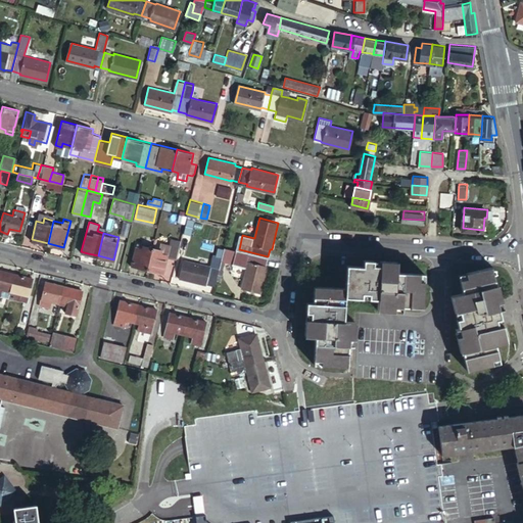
[(177,254),(181,237),(173,235),(172,242),(162,240),(160,247),(153,245),(147,268),(163,272),(169,252),(177,254)]
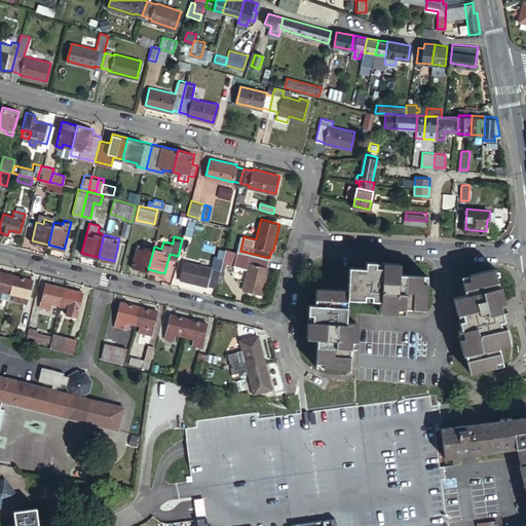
[(148,269),(154,247),(146,245),(145,249),(138,247),(137,247),(132,265),(148,269)]
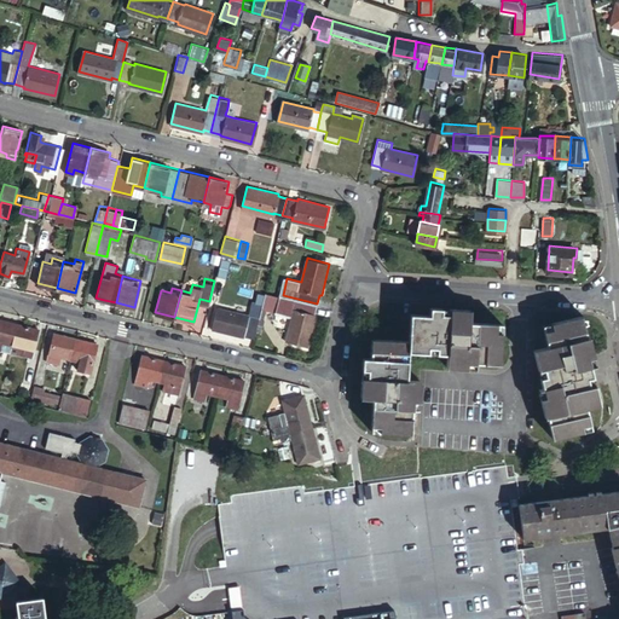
[(283,295),(264,290),(258,316),(271,319),(272,316),(272,310),(285,313),(284,318),(290,319),(285,337),(308,343),(316,313),(314,313),(317,304),(283,295)]
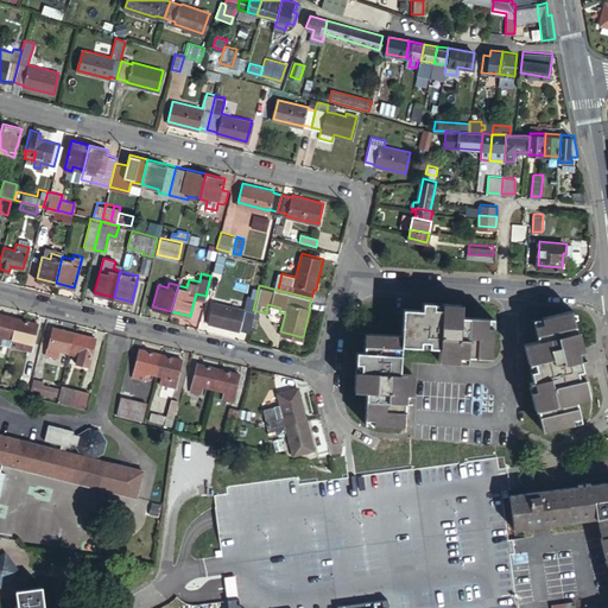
[(252,314),(253,310),(245,308),(245,305),(214,298),(211,305),(208,321),(239,328),(240,327),(248,329),(252,314)]
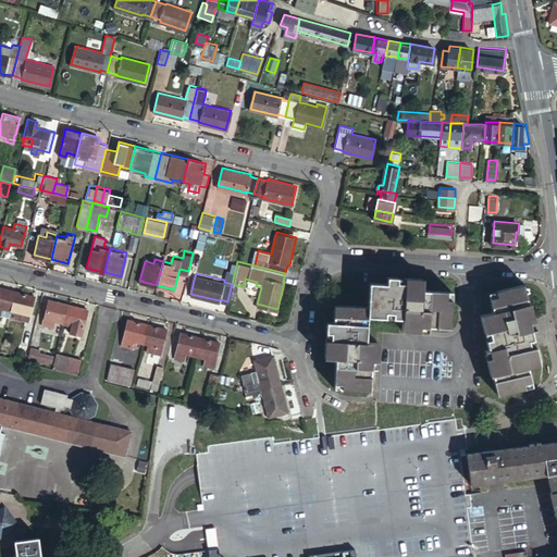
[(404,316),(403,322),(429,324),(450,325),(454,291),(423,287),(424,276),(388,273),(388,281),(371,279),(370,304),(369,313),(404,316)]
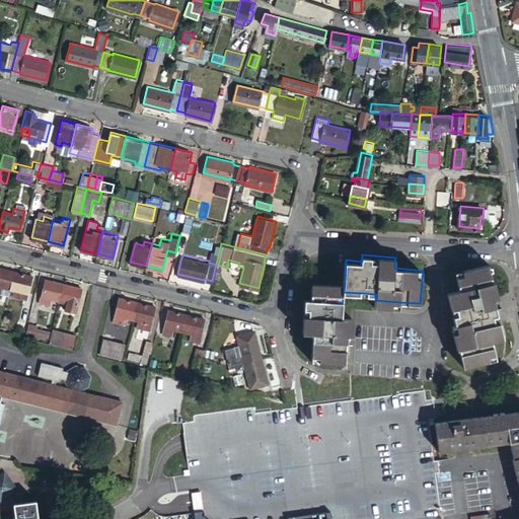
[(177,274),(180,261),(173,258),(170,272),(177,274)]
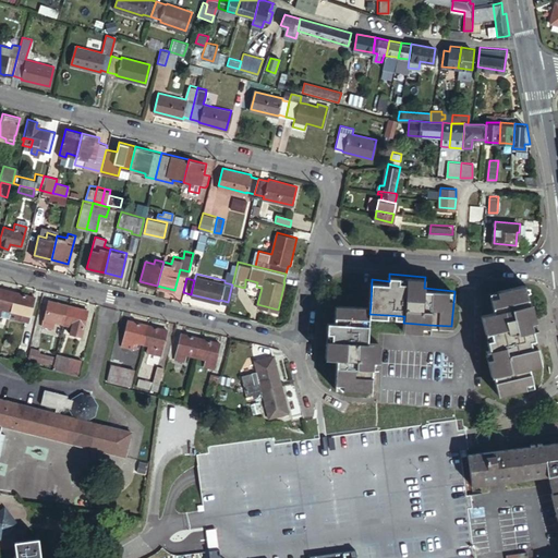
[(531,339),(536,338),(534,328),(533,322),(537,320),(534,302),(531,303),(528,283),(490,291),(495,311),(483,313),(489,348),(486,349),(492,375),(493,374),(498,393),(533,385),(529,366),(541,363),(537,346),(532,347),(531,339)]
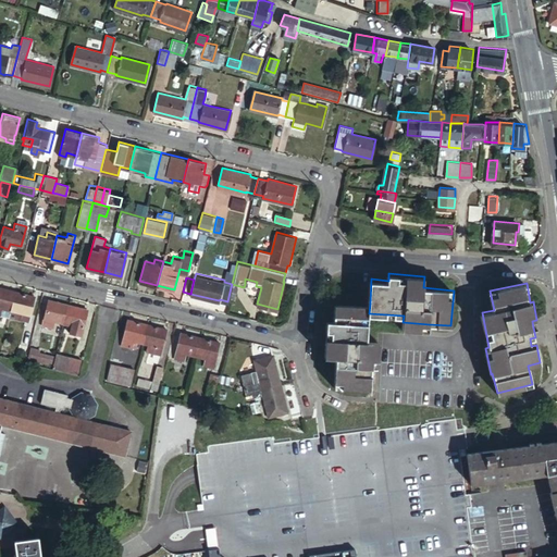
[(11,308),(15,288),(0,284),(0,311),(1,312),(3,306),(11,308)]
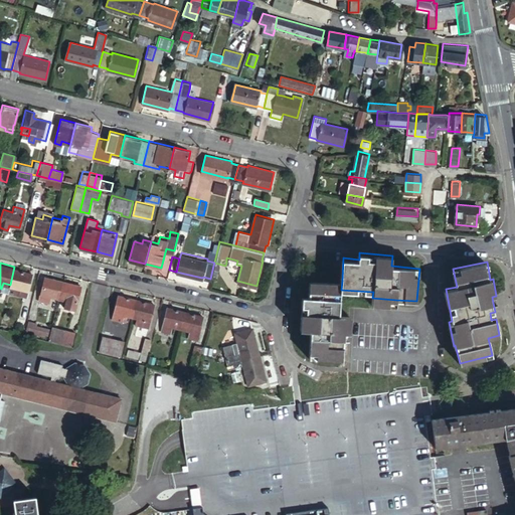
[(10,285),(9,291),(25,295),(31,272),(14,267),(10,285)]
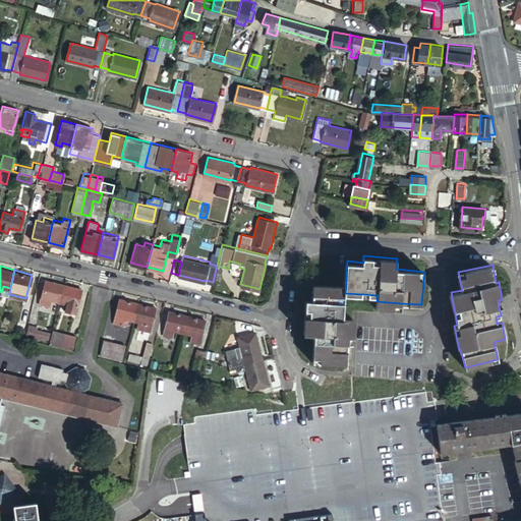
[(60,300),(64,283),(46,278),(40,301),(48,303),(50,297),(60,300)]
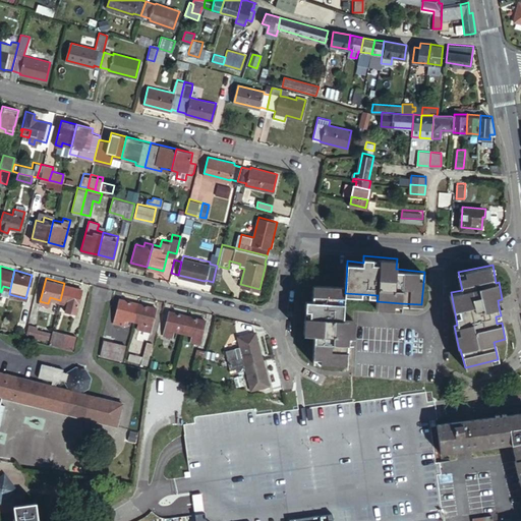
[(343,315),(345,293),(346,284),(314,281),(312,297),(306,297),(304,331),(314,332),(312,359),(347,361),(348,341),(349,316),(343,315)]
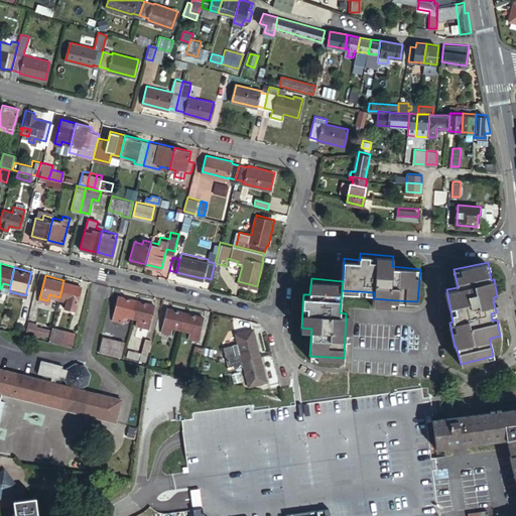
[(82,284),(63,280),(59,297),(68,299),(66,306),(76,308),(82,284)]
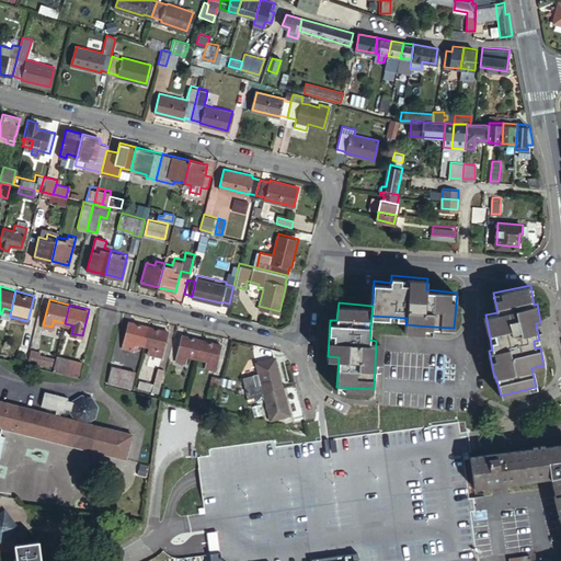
[(139,342),(144,343),(148,323),(129,319),(123,344),(134,346),(135,344),(138,344),(139,342)]
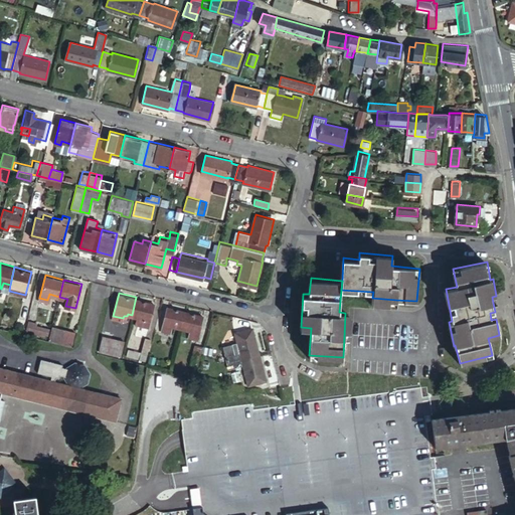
[(136,297),(132,315),(135,316),(134,320),(148,324),(153,302),(136,297)]
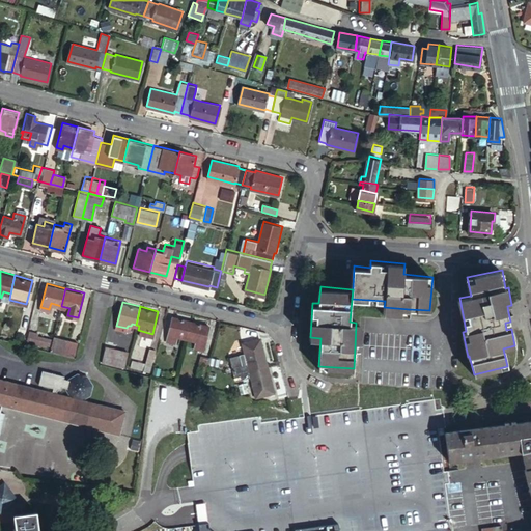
[(186,337),(190,318),(172,314),(166,338),(175,340),(176,335),(186,337)]
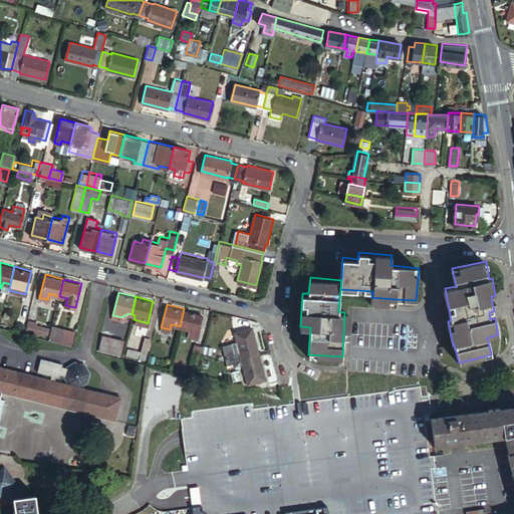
[(201,313),(184,308),(180,326),(187,328),(186,334),(196,336),(201,313)]
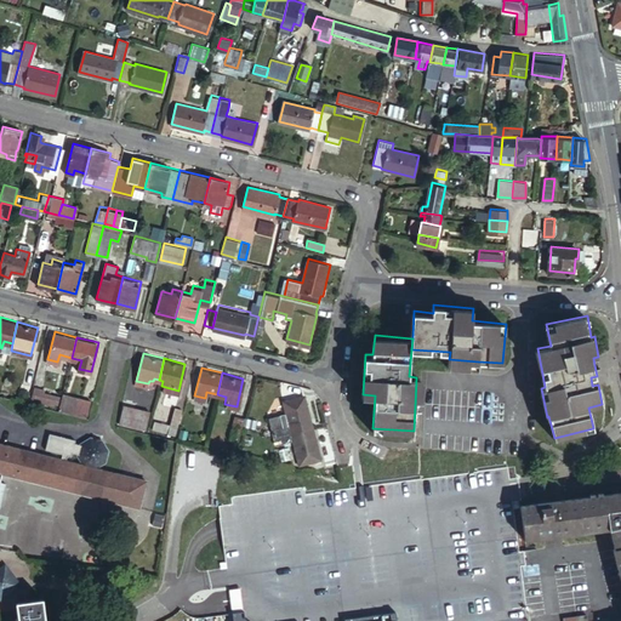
[(45,388),(35,386),(32,399),(41,402),(41,399),(57,403),(60,393),(44,389),(45,388)]
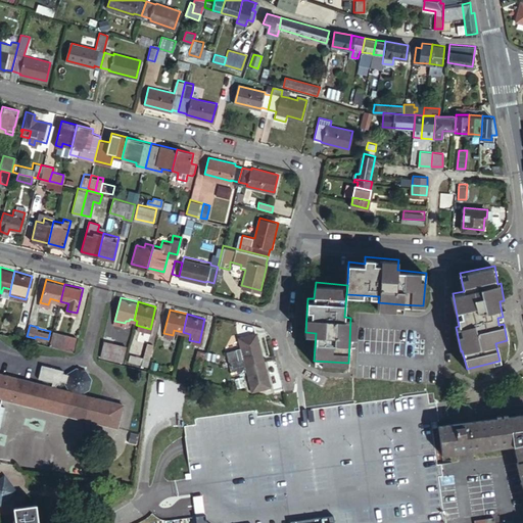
[(53,329),(50,342),(73,348),(77,335),(53,329)]
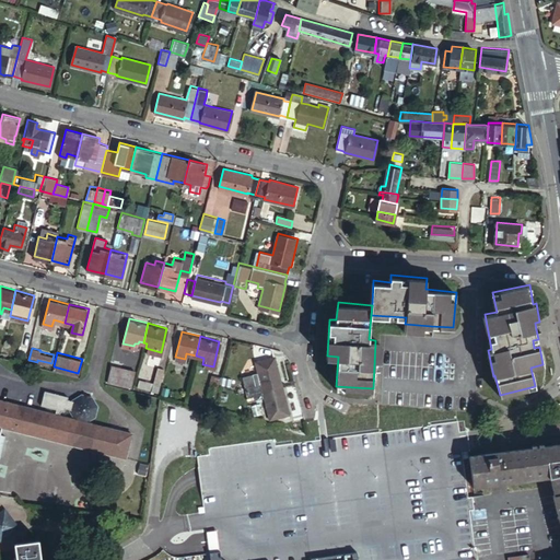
[(247,393),(281,384),(275,356),(256,361),(258,372),(243,376),(247,393)]
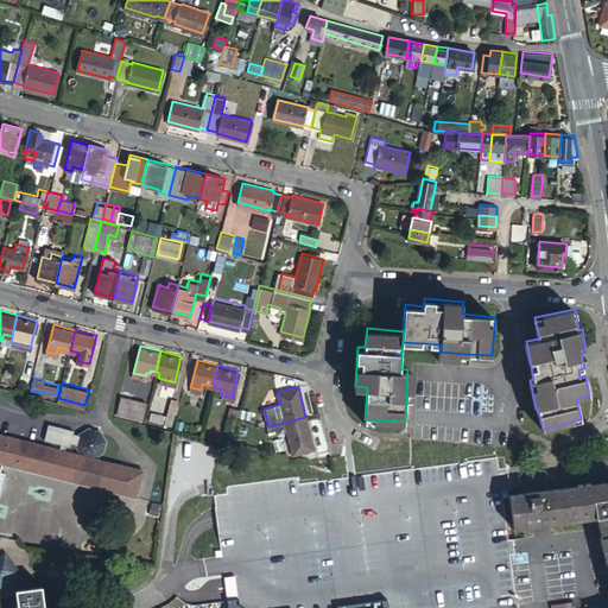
[(146,400),(121,394),(116,412),(143,418),(146,400)]
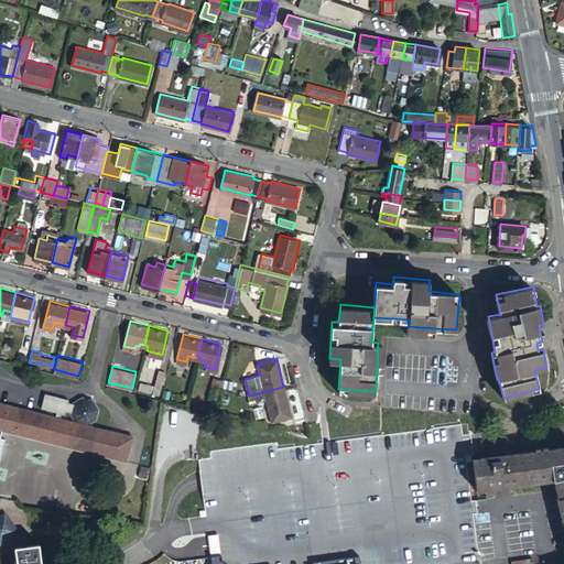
[(154,383),(141,381),(139,388),(159,392),(164,369),(159,368),(154,383)]
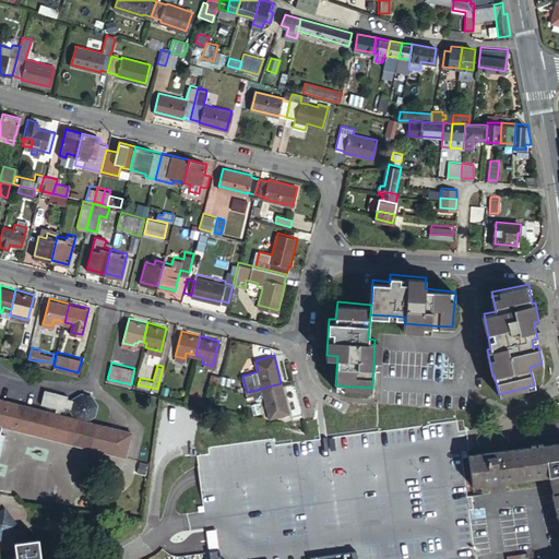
[(215,395),(219,375),(213,372),(212,377),(207,376),(206,383),(210,384),(207,394),(215,395)]
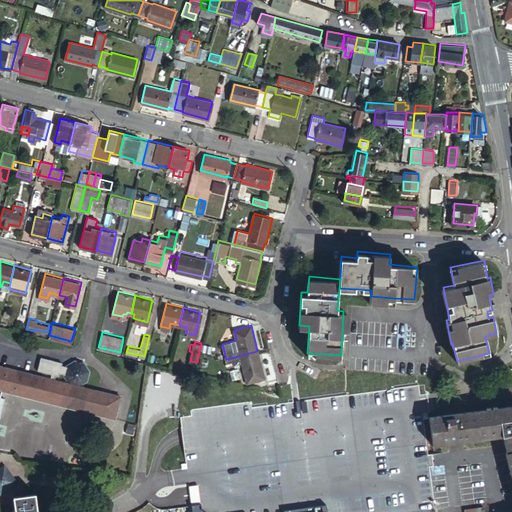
[(264,376),(257,351),(226,359),(227,365),(242,361),(247,381),(264,376)]
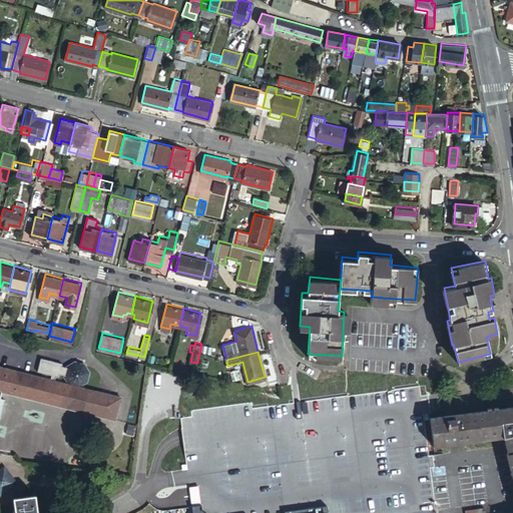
[(50,378),(77,385),(86,380),(88,372),(83,362),(75,360),(66,365),(66,366),(61,364),(62,362),(41,357),(38,370),(51,373),(50,378)]
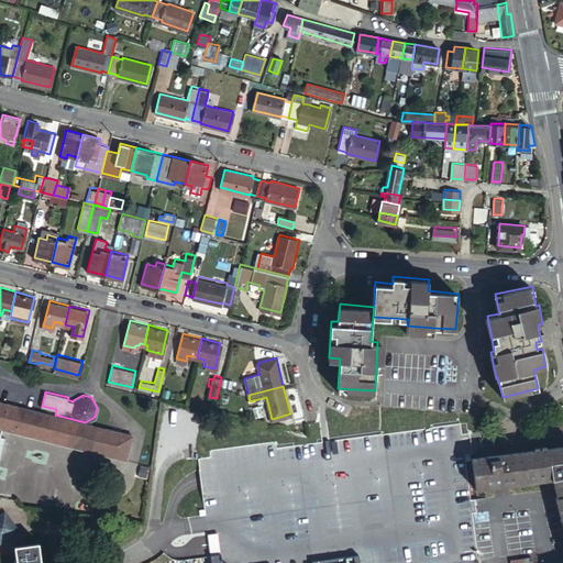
[(0,426),(3,428),(125,457),(131,434),(85,422),(55,415),(0,400),(0,426)]
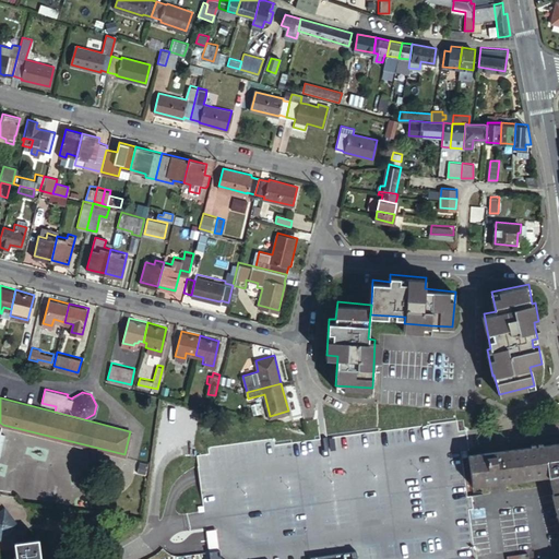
[(259,400),(252,401),(254,414),(262,412),(259,400)]
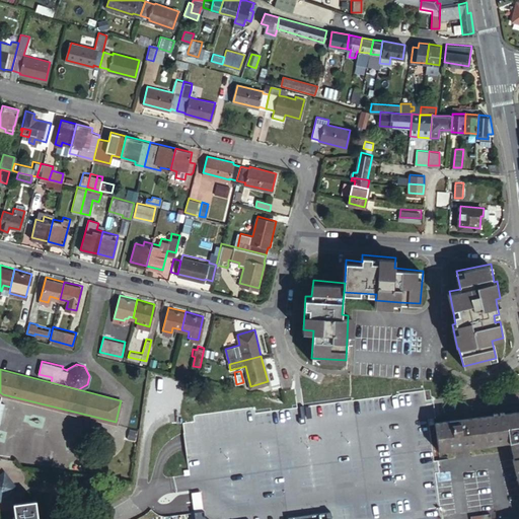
[(435,421),(518,410),(518,403),(435,417),(435,421)]
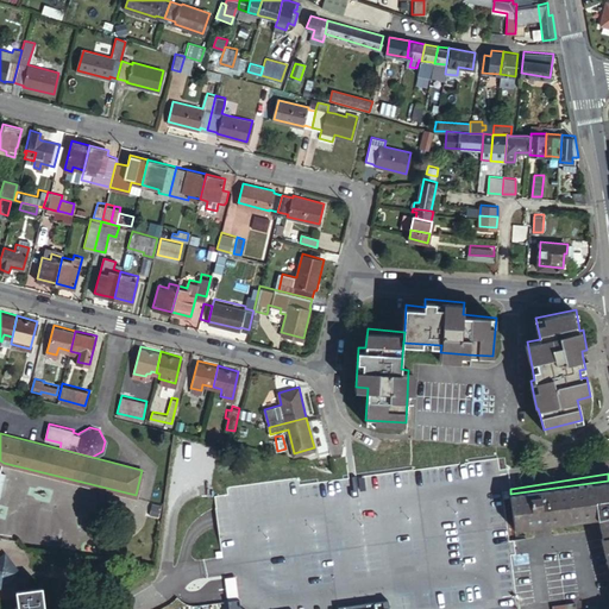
[(608,528),(608,481),(510,494),(514,523),(533,521),(533,515),(540,514),(540,515),(548,514),(550,518),(596,510),(598,512),(600,512),(603,531),(608,528)]
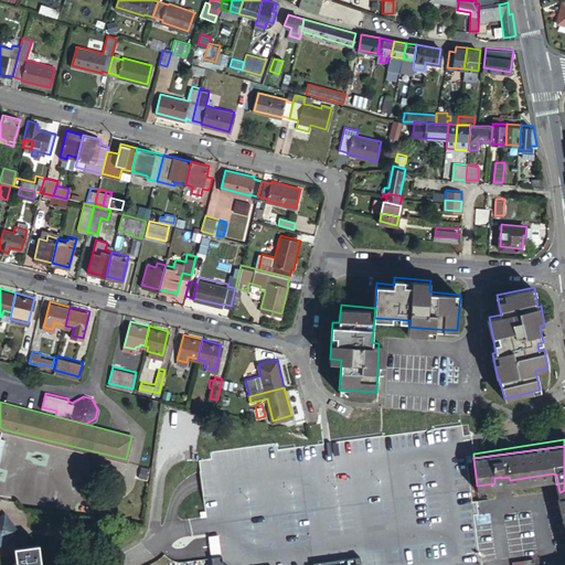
[(4,510),(0,513),(0,542),(1,544),(20,530),(4,510)]
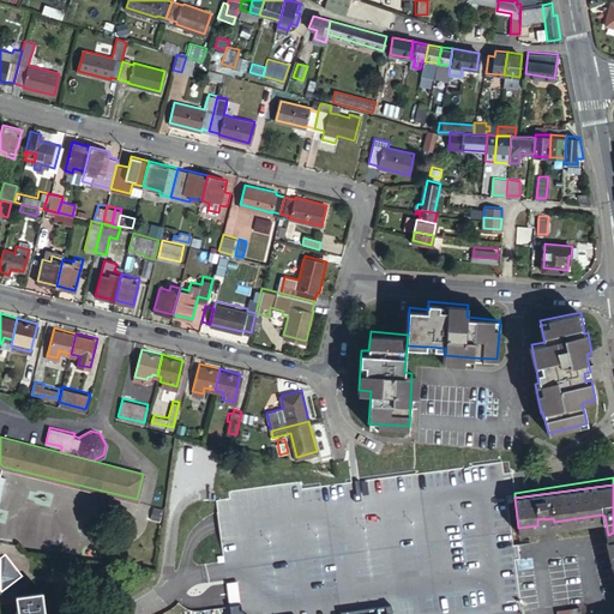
[(44,613),(42,590),(16,594),(18,613),(44,613)]
